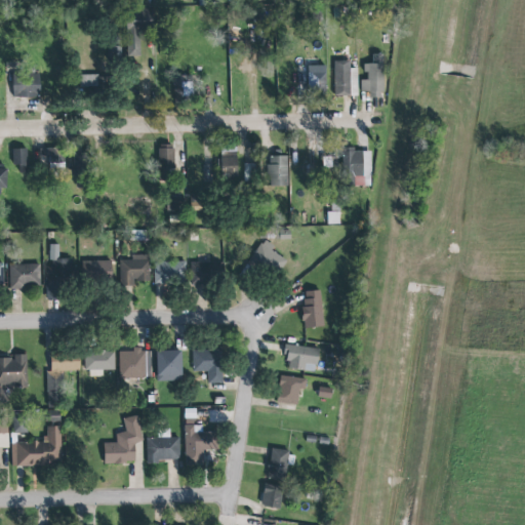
[(128,57),(143,56),(140,30),(155,29),(154,10),(126,11),(128,57)]
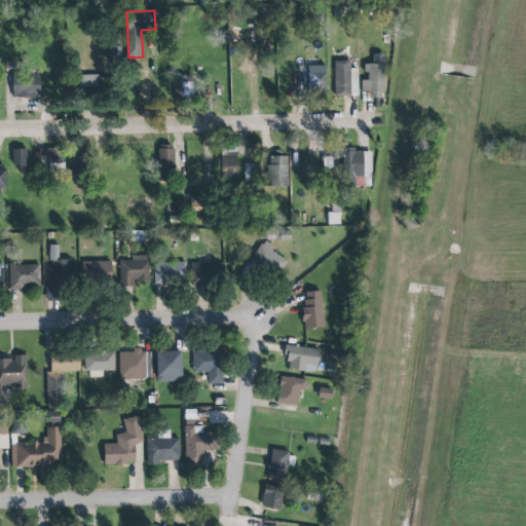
[(362,91),(371,92),(371,98),(383,98),(384,54),(374,54),(374,65),(367,65),(367,80),(362,80),(362,91)]
